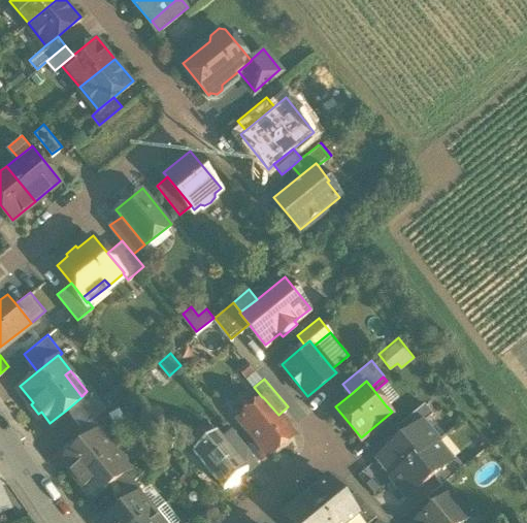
[(398,395),(387,381),(374,391),(386,405),(398,395)]
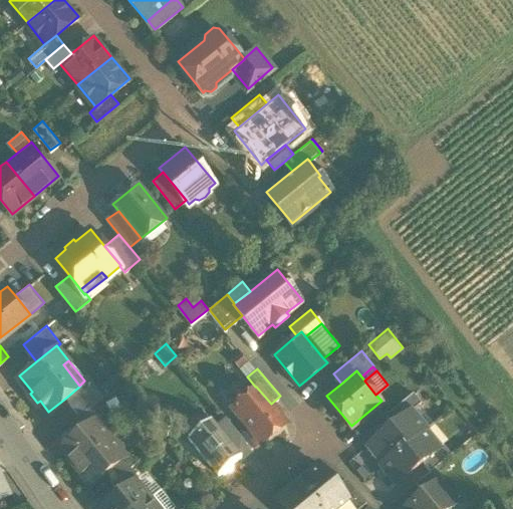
[(66,398),(80,415),(90,406),(103,396),(88,376),(84,380),(79,386),(80,386),(66,398)]
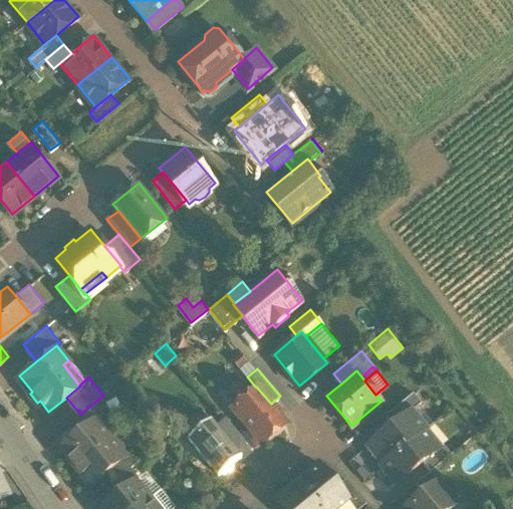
[(260,439),(266,439),(286,423),(271,404),(256,387),(255,387),(233,406),(260,439)]
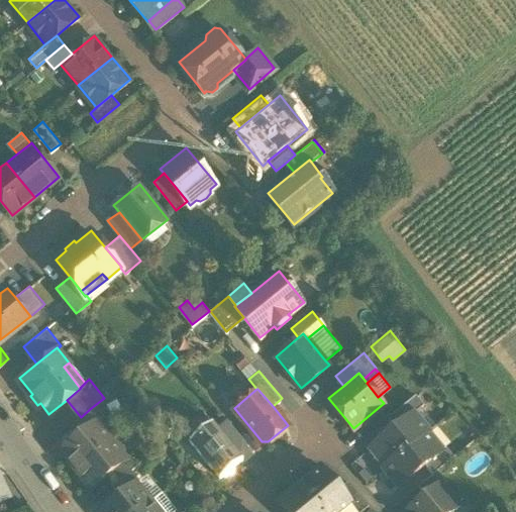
[(388,416),(395,425),(412,411),(413,412),(424,403),(416,393),(388,416)]
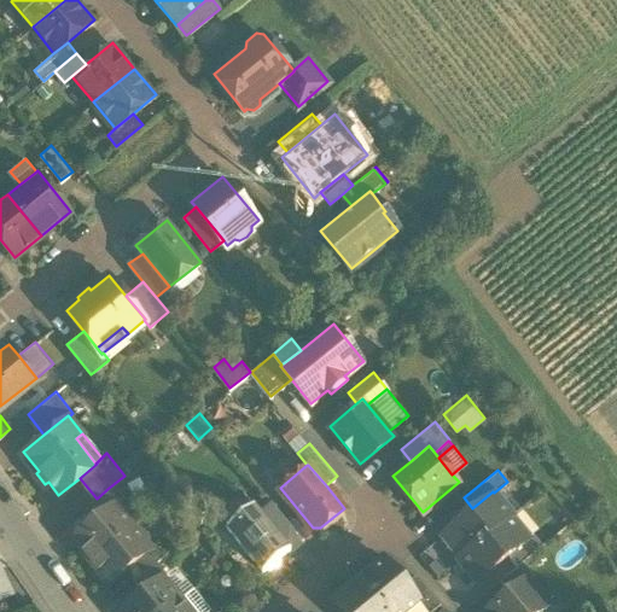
[(120,500),(109,488),(97,499),(87,506),(95,517),(115,501),(116,502),(120,500)]
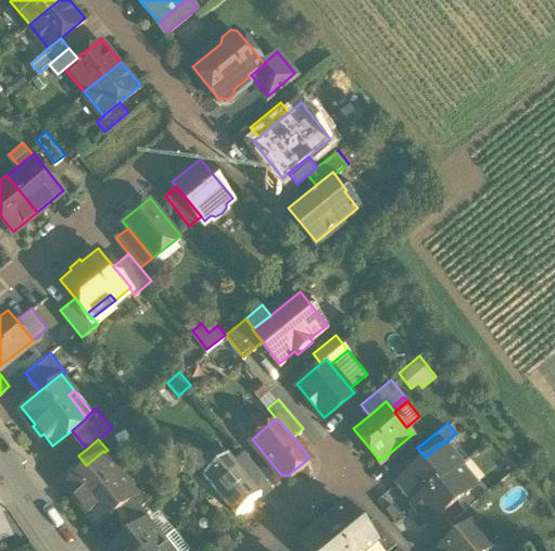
[(399,479),(415,500),(458,464),(461,463),(444,443),(443,442),(425,458),(399,479)]
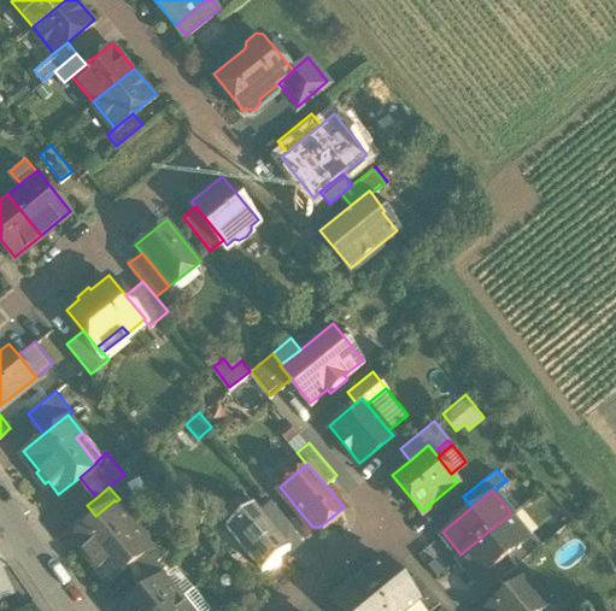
[(258,506),(279,532),(287,541),(291,522),(270,498),(258,506)]
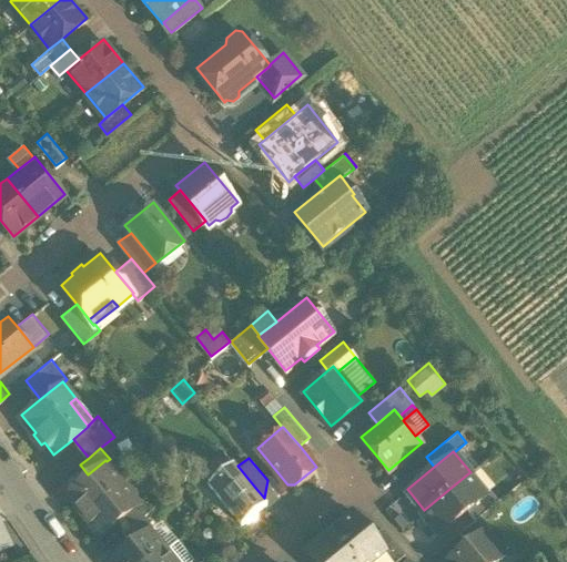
[(66,492),(83,513),(122,481),(107,461),(105,460),(88,474),(66,492)]
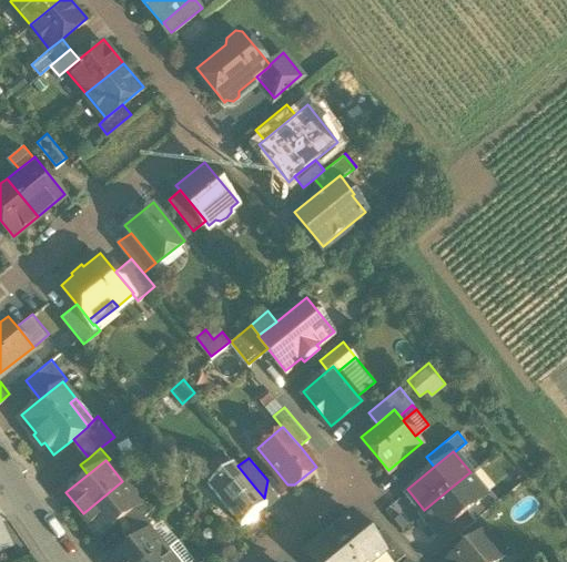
[(208,481),(242,522),(267,501),(264,498),(256,489),(238,466),(233,460),(208,481)]
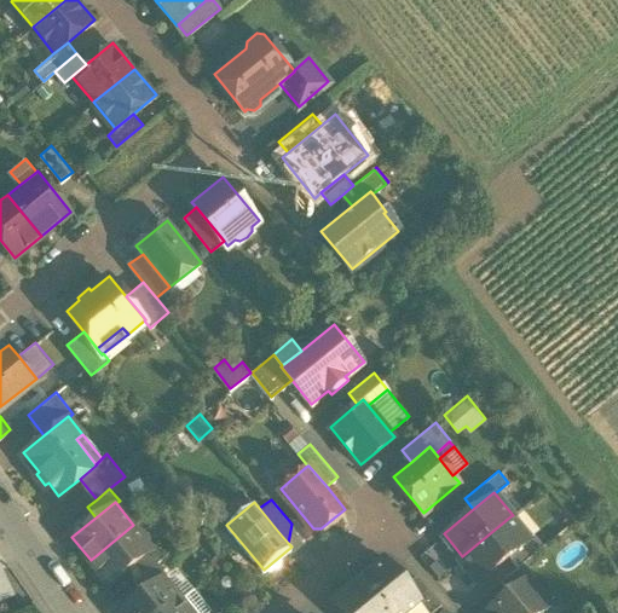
[(539,528),(521,508),(513,515),(510,516),(527,538),(533,533),(539,528)]
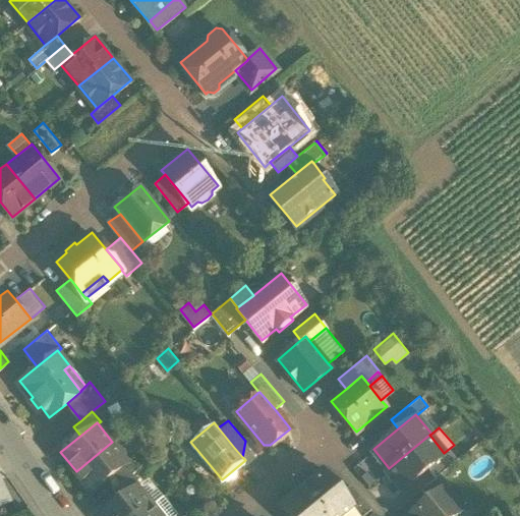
[(444,453),(429,435),(389,468),(388,469),(403,489),(428,467),(445,454),(444,453)]
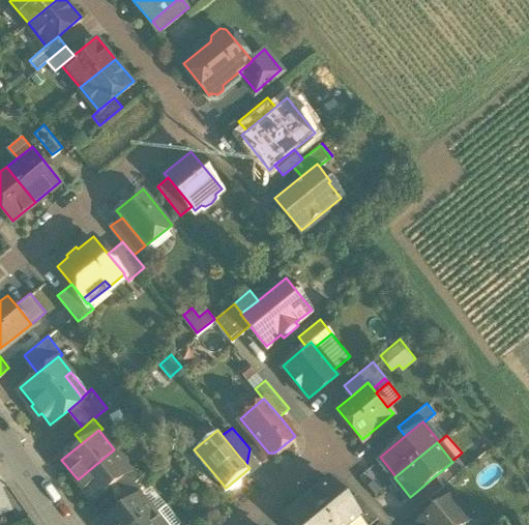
[(129,467),(114,449),(78,479),(93,499),(111,485),(129,468),(129,467)]
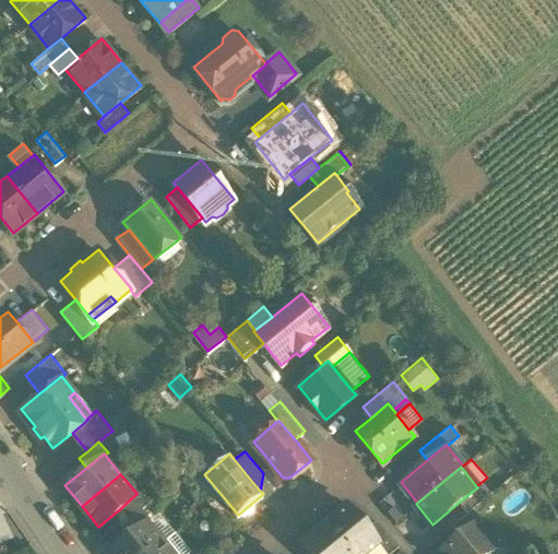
[(460,502),(467,511),(473,507),(491,493),(482,482),(476,486),(477,487),(460,502)]
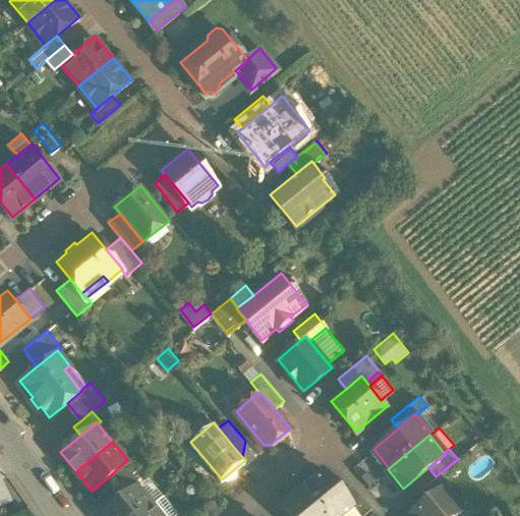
[(109,476),(117,485),(132,472),(138,467),(130,457),(127,459),(127,460),(109,476)]
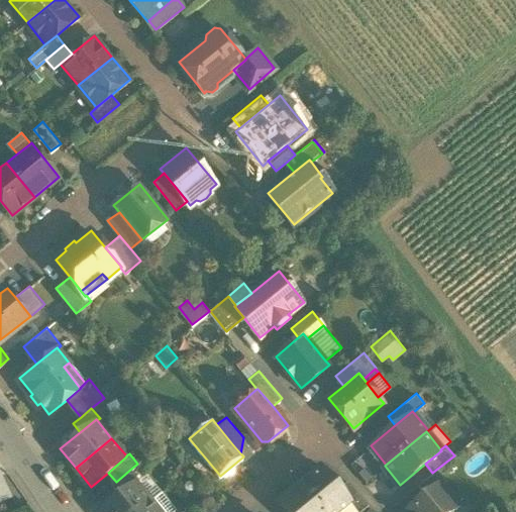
[(321,466),(301,483),(324,511),(357,511),(351,504),(352,503),(339,488),(321,466)]
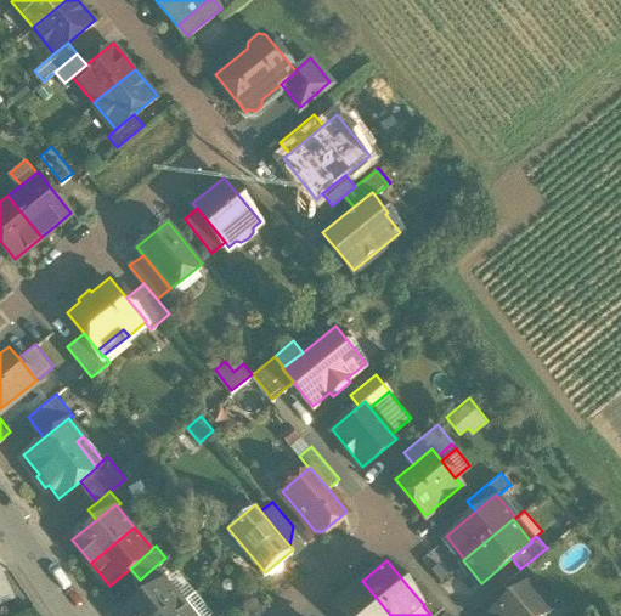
[(169,576),(158,564),(140,580),(136,582),(145,593),(164,578),(164,580),(169,576)]
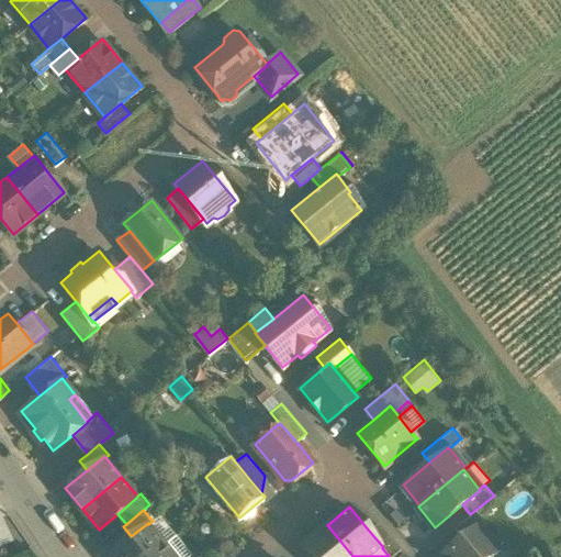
[(485,522),(475,510),(470,514),(456,527),(464,537),(481,524),(481,525),(485,522)]
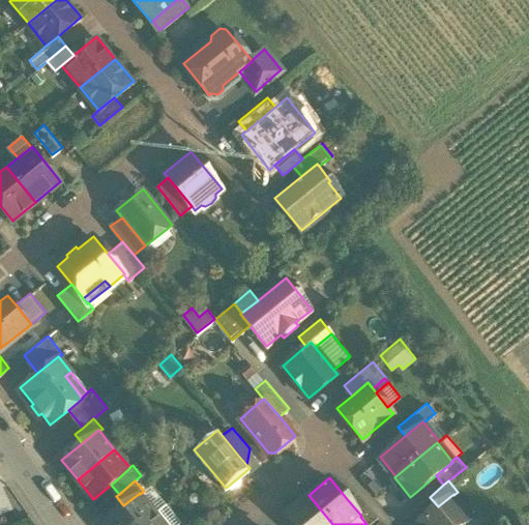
[(152,485),(144,491),(140,494),(155,512),(167,502),(152,485)]
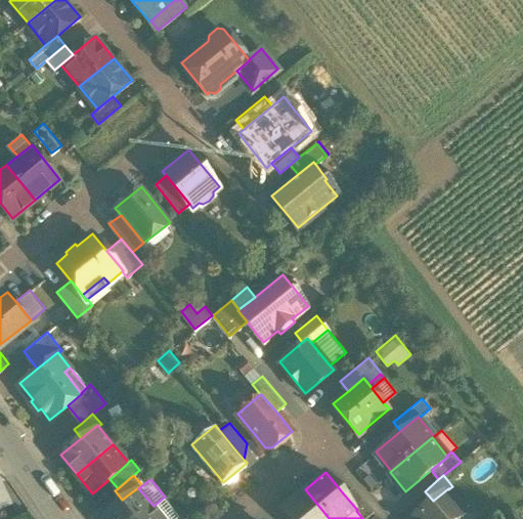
[(356,511),(362,518),(363,518),(374,511),(353,486),(344,494),(357,510),(356,511)]
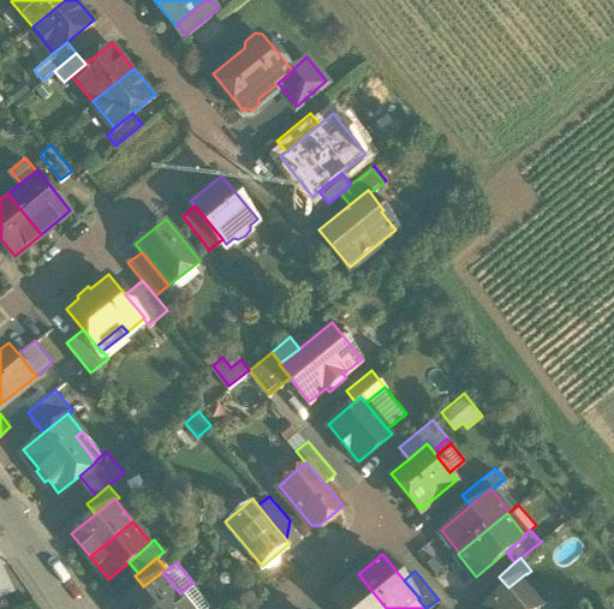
[(119,607),(120,608),(161,608),(180,593),(162,573),(162,572),(143,586),(119,607)]
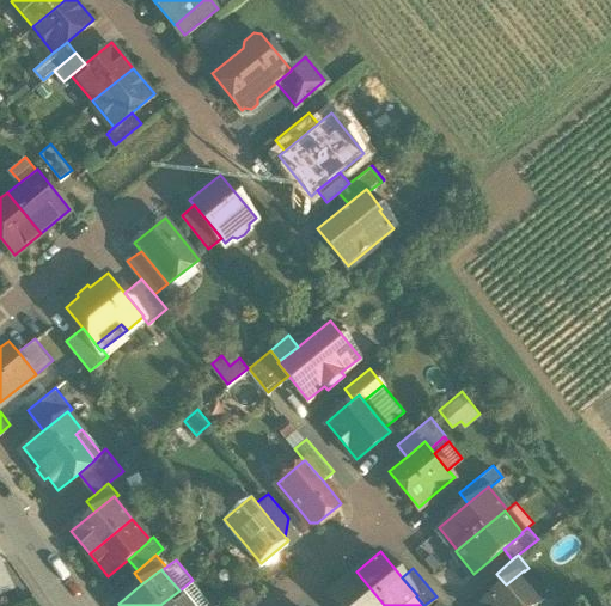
[(478,605),(533,605),(545,597),(524,571),(524,570),(506,585),(478,605)]
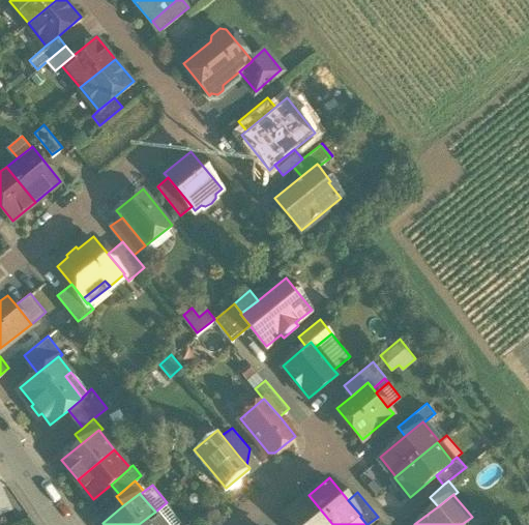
[(332,524),(309,495),(287,513),(296,524),(332,524)]
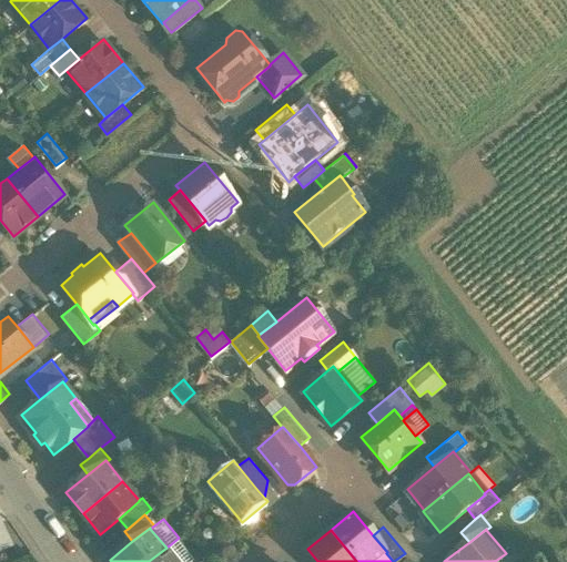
[(179,538),(166,548),(178,561),(188,561),(194,558),(179,538)]
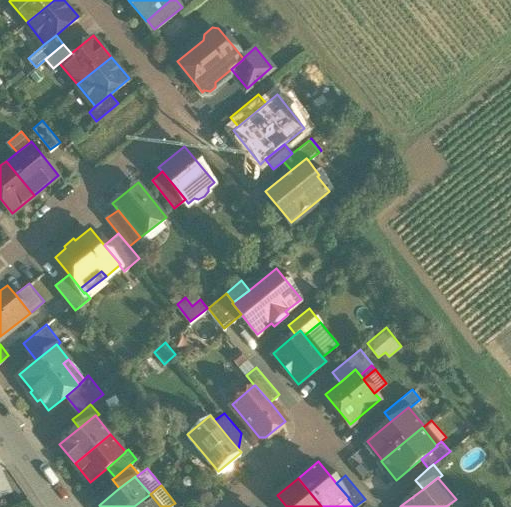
[(160,506),(150,494),(134,506),(160,506)]
